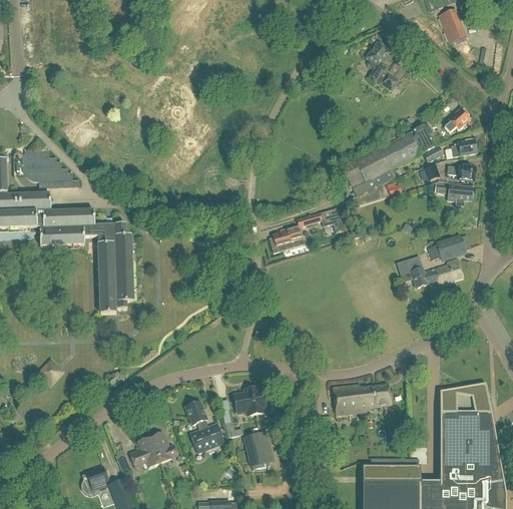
[(461,0),(465,9),(487,0),(461,0)]
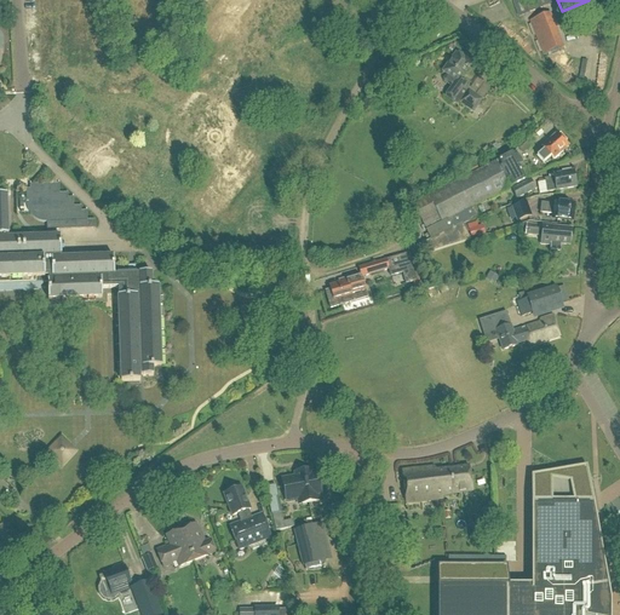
[(544,51),(564,44),(550,10),(529,17),(544,51)]
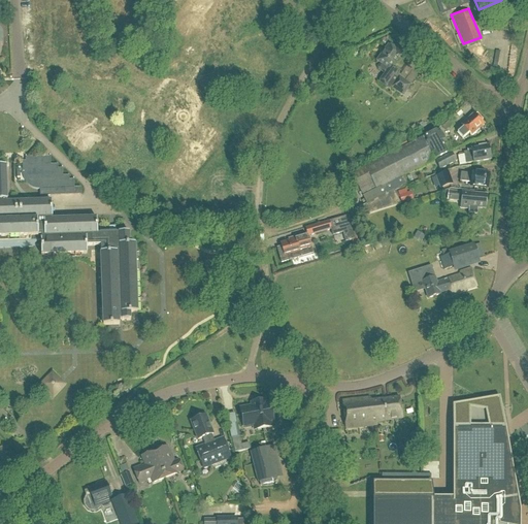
[(399,73),(398,74),(395,72),(398,67),(393,63),(401,52),(388,42),(375,58),(380,61),(376,64),(377,66),(384,71),(377,78),(386,85),(388,82),(391,84),(402,92),(410,82),(399,73)]
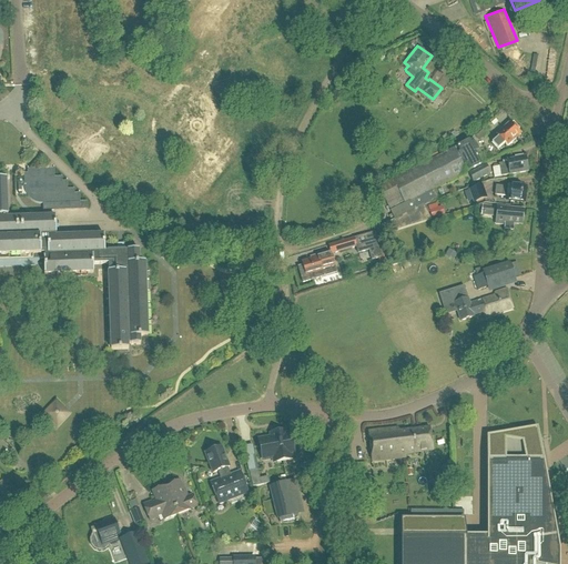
[(202,68),(206,71),(216,57),(212,53),(202,68)]
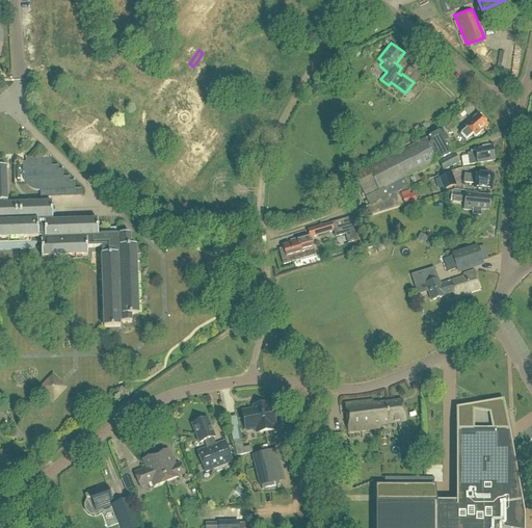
[(474,134),(487,122),(478,111),(464,124),(467,126),(460,131),(466,137),(472,132),(474,134)]
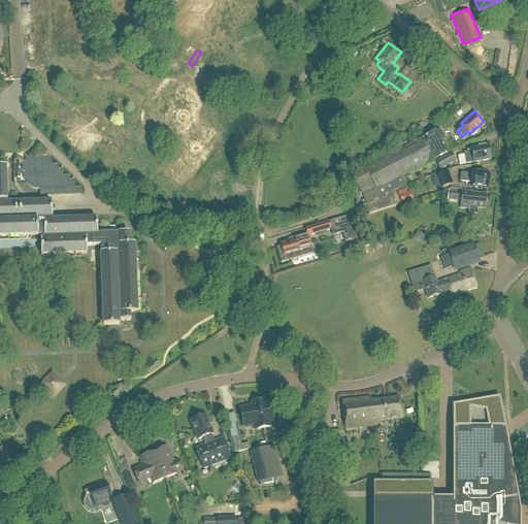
[(394,189),(407,182),(403,172),(450,149),(438,126),(352,171),(359,186),(363,194),(381,185),(385,192),(351,209),(354,217),(401,201),(394,189)]
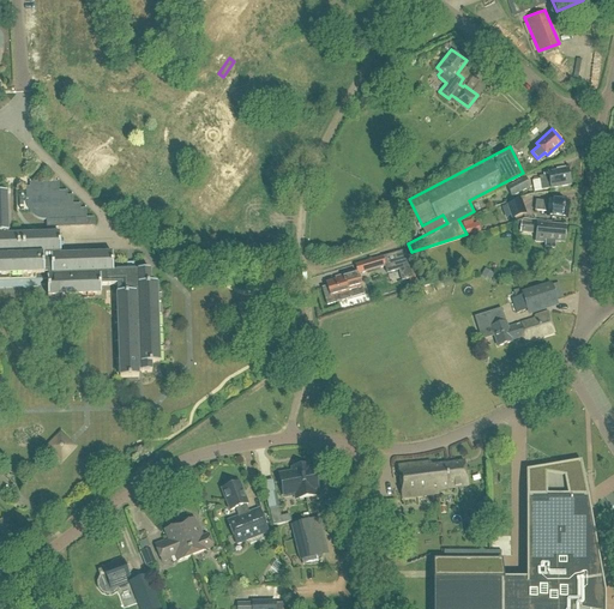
[(570,182),(567,167),(548,169),(548,173),(540,174),(541,182),(551,181),(551,186),(570,182)]
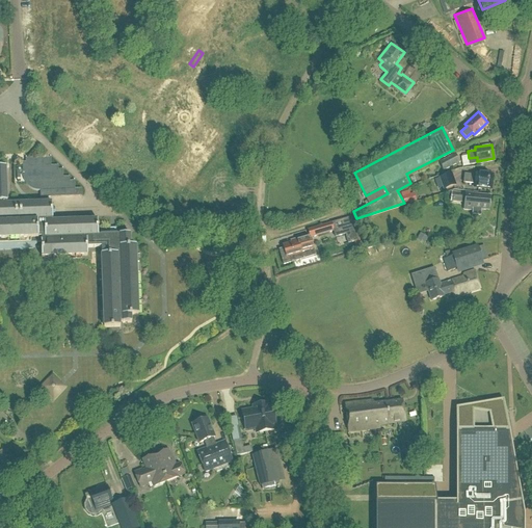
[(443,168),(459,159),(454,151),(439,159),(443,168)]
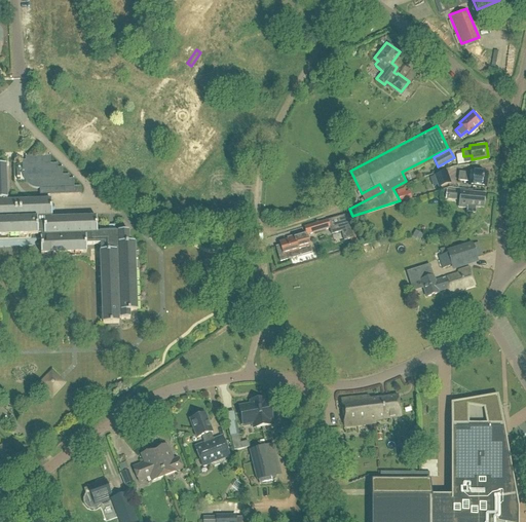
[(74,184),(74,177),(69,177),(69,173),(63,173),(63,165),(58,165),(58,161),(50,161),(50,154),(27,154),(26,154),(26,158),(23,158),(23,172),(24,174),(24,177),(26,179),(27,181),(29,183),(32,184),(34,185),(36,186),(40,186),(40,193),(80,191),(80,184),(74,184)]
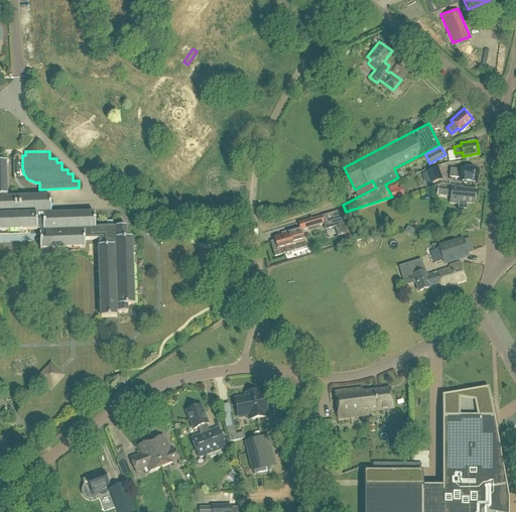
[(0,240),(33,240),(33,237),(36,234),(39,234),(40,248),(85,247),(85,237),(92,237),(98,237),(98,243),(100,315),(117,315),(117,311),(128,311),(128,303),(135,303),(132,237),(127,237),(127,226),(114,226),(113,219),(110,219),(106,219),(107,226),(95,227),(94,211),(50,212),(50,210),(50,203),(50,194),(6,196),(6,194),(7,194),(6,160),(0,159),(0,240)]
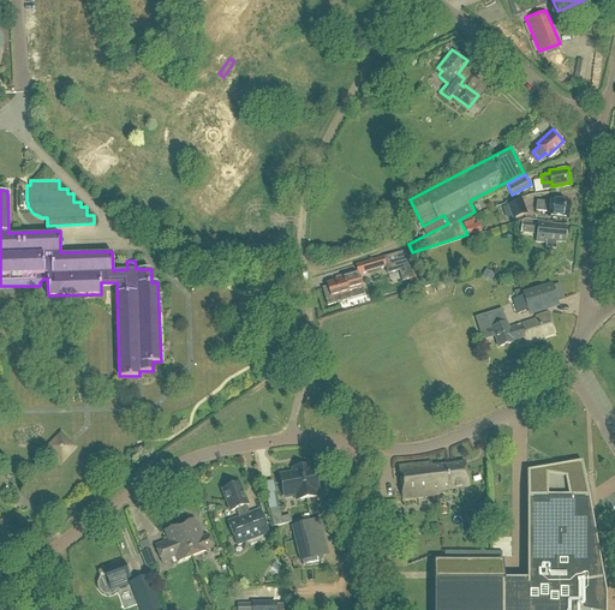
[(513,216),(527,210),(523,196),(507,202),(513,216)]
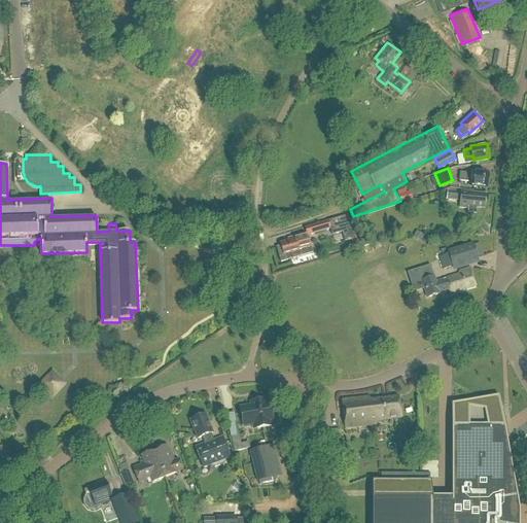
[(471,169),(470,171),(460,170),(459,178),(470,179),(469,182),(486,184),(488,171),(471,169)]
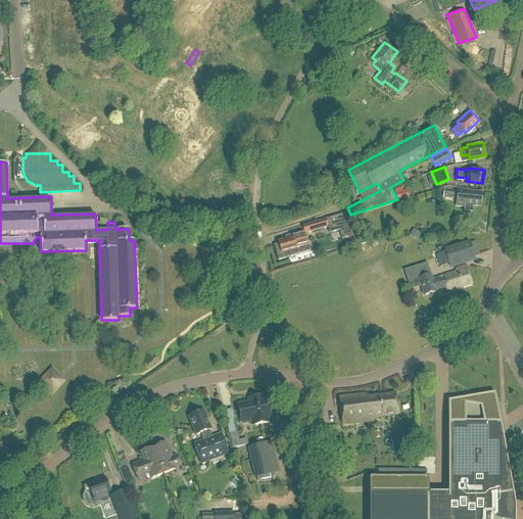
[(480,203),(482,190),(444,186),(443,194),(457,196),(456,203),(464,204),(464,208),(473,209),(473,203),(480,203)]
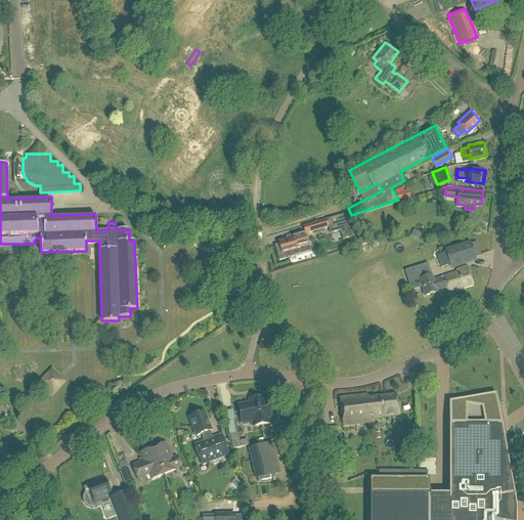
[(353,233),(346,210),(303,223),(304,229),(287,234),(288,239),(278,241),(279,243),(275,244),(279,258),(291,254),(289,249),(290,249),(291,251),(296,249),(296,246),(297,246),(296,245),(308,241),(305,231),(329,224),(330,230),(340,227),(343,236),(353,233)]
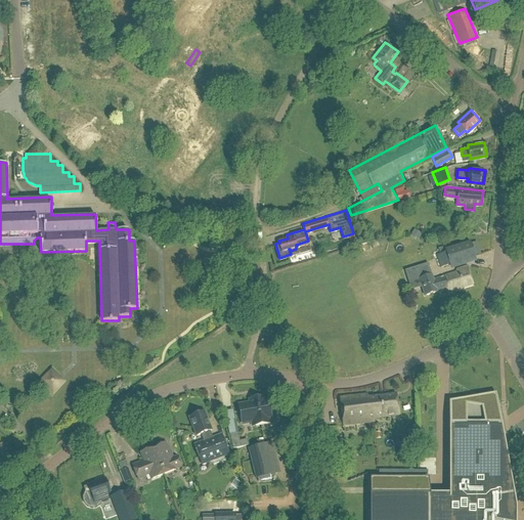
[(481,251),(477,239),(471,241),(470,237),(444,246),(443,244),(437,246),(439,252),(436,253),(440,265),(475,254),(475,253),(481,251)]
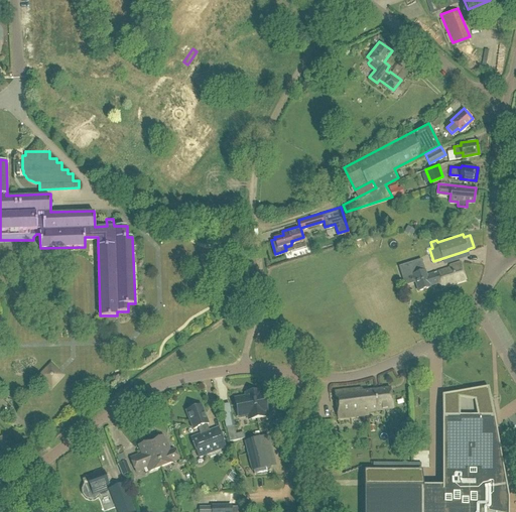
[(430,285),(430,283),(426,272),(425,268),(421,256),(412,259),(398,263),(402,275),(413,272),(418,288),(430,285)]
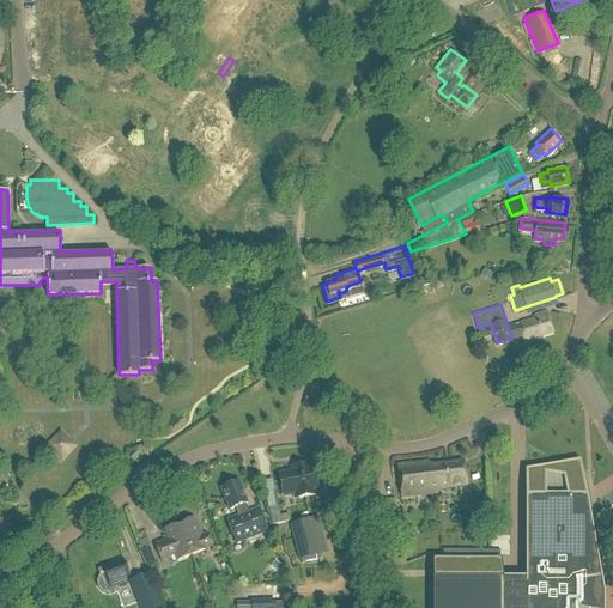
[(507,323),(511,336),(522,334),(523,339),(553,329),(546,309),(534,312),(535,315),(507,323)]
